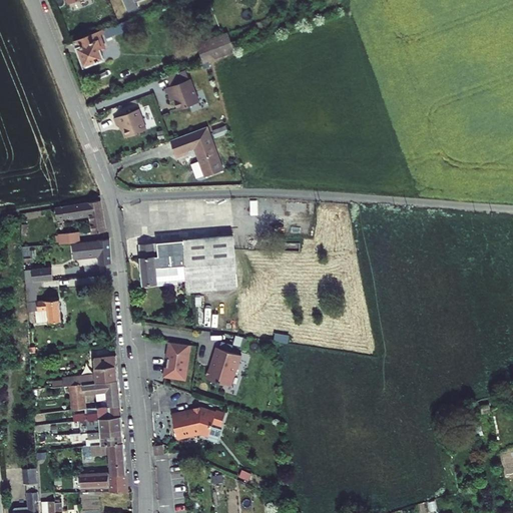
[(133,22),(122,26),(125,34),(136,30),(133,22)]
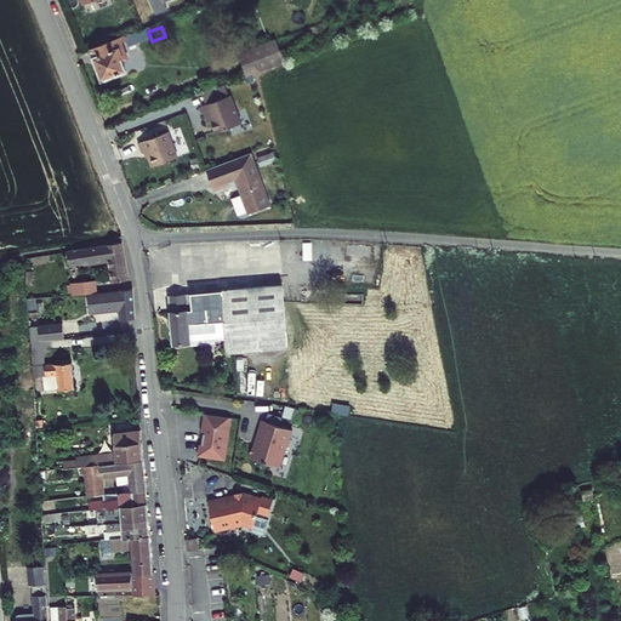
[(238,53),(246,78),(285,63),(277,39),(238,53)]
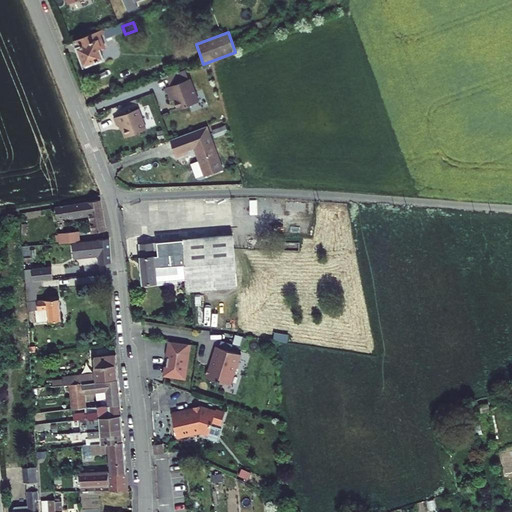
[(98,35),(70,46),(79,72),(104,63),(97,44),(101,43),(98,35)]
